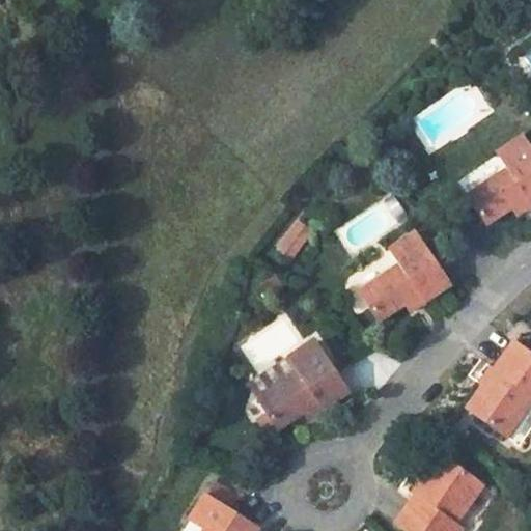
[(530,203),(530,145),(523,133),(496,151),(506,166),(466,194),(485,223),(510,206),(515,214),(530,203)]
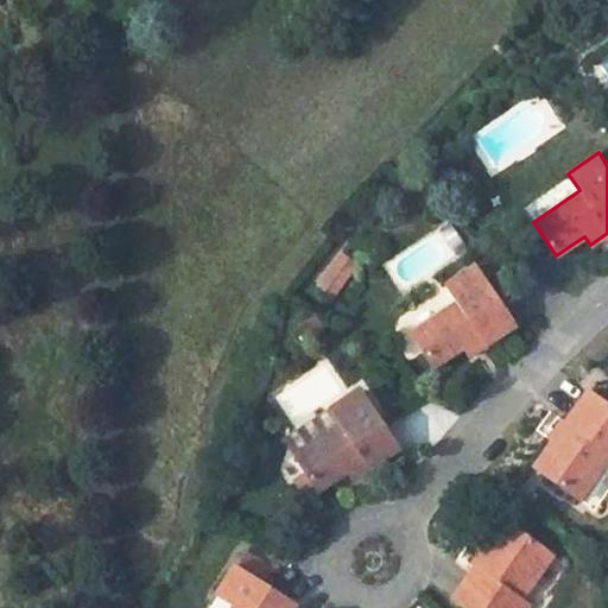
[(515,323),(475,263),(445,283),(458,301),(410,333),(432,366),(460,347),(466,356),(515,323)]
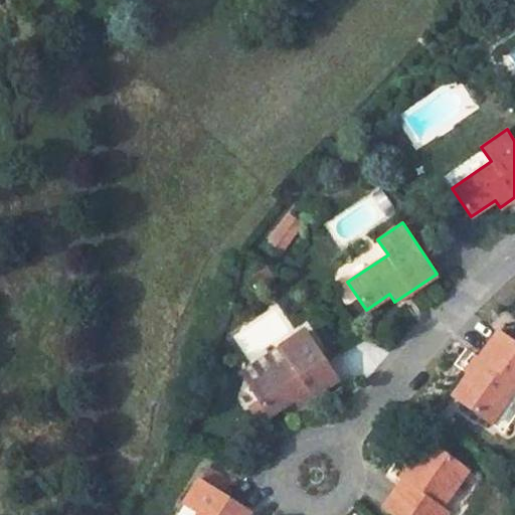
[(338,377),(305,327),(280,344),(290,359),(250,385),(269,413),(294,397),(299,404),(338,377)]
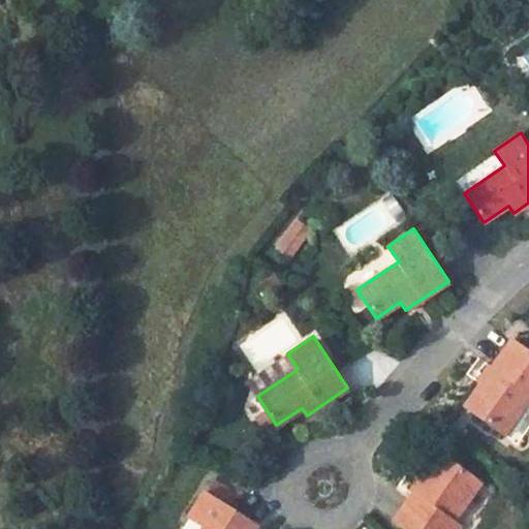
[(463,405),(502,433),(528,396),(528,349),(511,338),(463,405)]
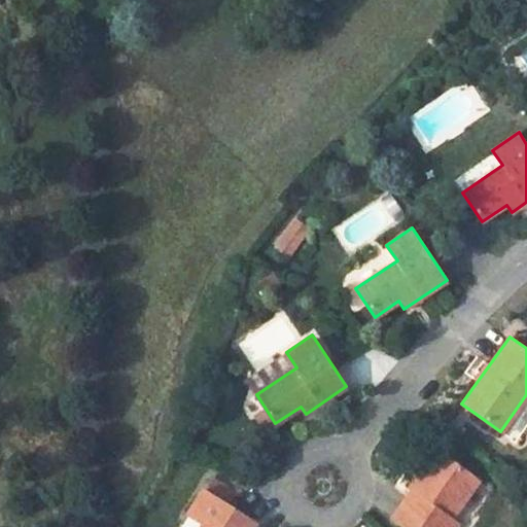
[(403,526),(453,526),(457,521),(451,517),(478,477),(437,450),(391,518),(403,526)]
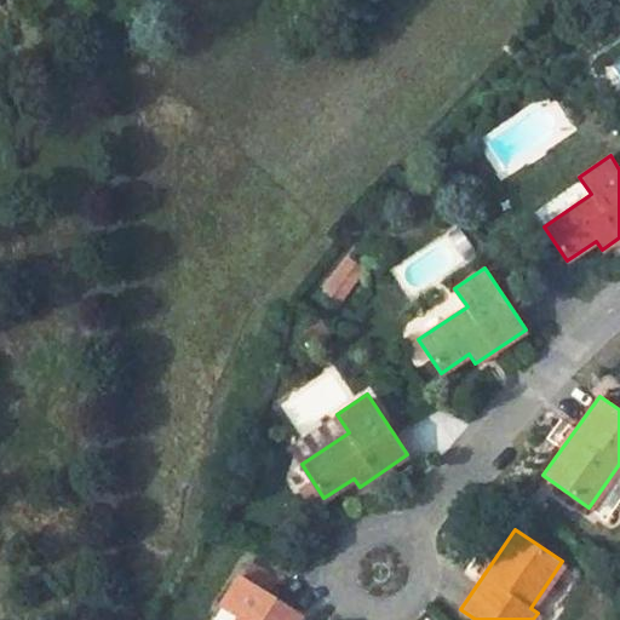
[(298,619),(302,616),(241,574),(220,606),(239,618),(237,619),(298,619)]
